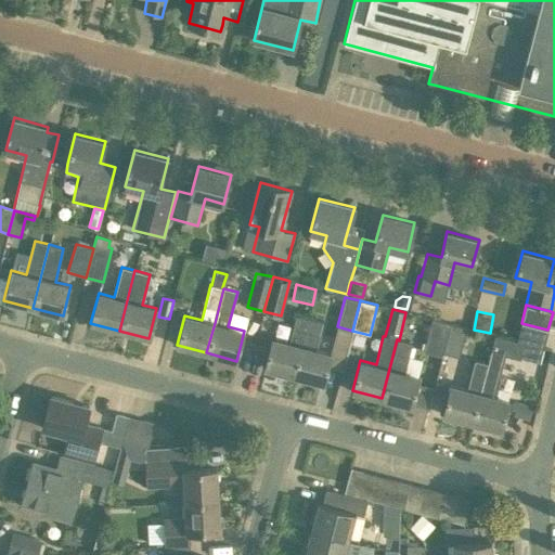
[(265,368),(293,375),(308,317),(297,313),(288,341),(272,338),(265,368)]
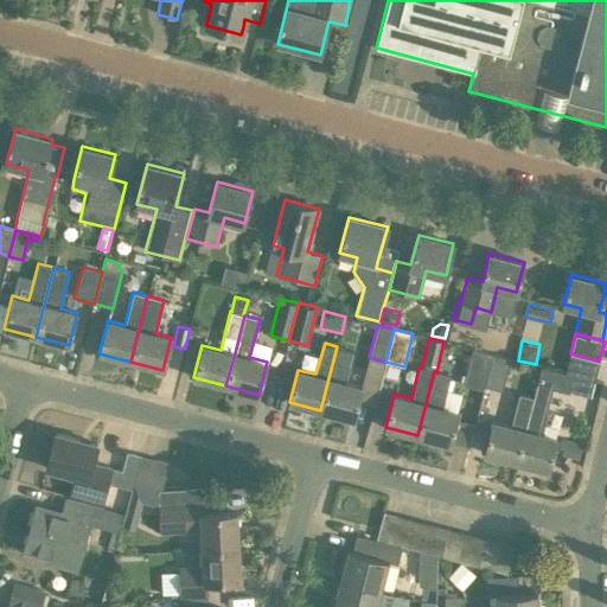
[(353,419),(362,385),(343,381),(351,350),(337,346),(320,410),(353,419)]
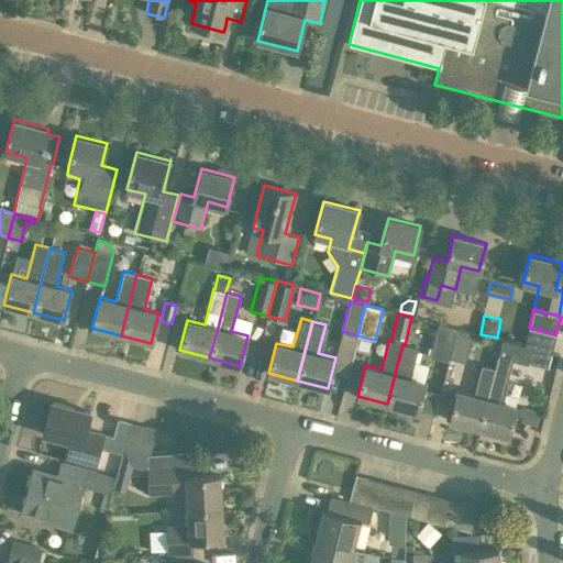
[(429,357),(446,361),(454,328),(438,323),(429,357)]
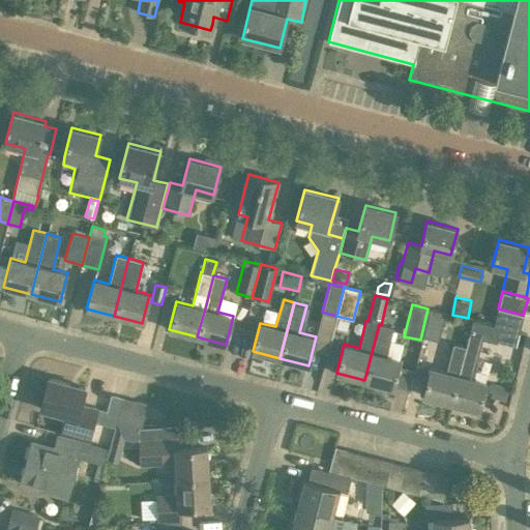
[(453,344),(446,371),(431,366),(445,313),(428,308),(420,340),(422,341),(414,372),(428,376),(422,395),(450,403),(458,374),(464,346),(453,344)]
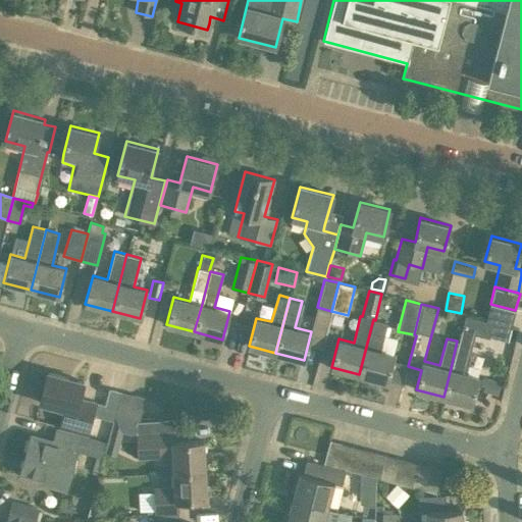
[(515,310),(490,304),(485,320),(493,322),(511,327),(515,310)]
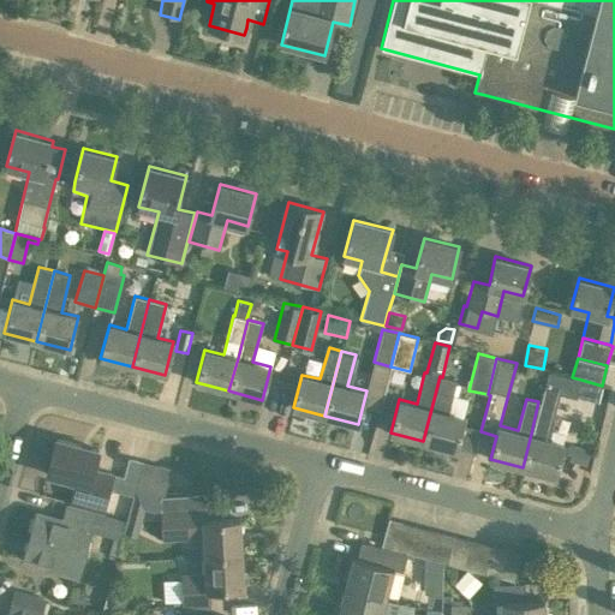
[(556,476),(565,442),(547,437),(559,392),(577,396),(577,395),(598,400),(602,386),(581,380),(572,377),(548,371),(541,402),(538,401),(531,434),(523,467),(556,476)]
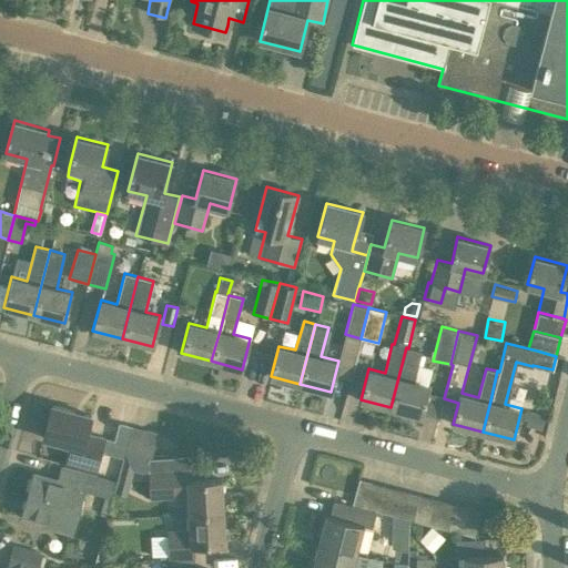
[(422,352),(408,348),(406,347),(391,407),(421,415),(428,384),(414,381),(422,352)]
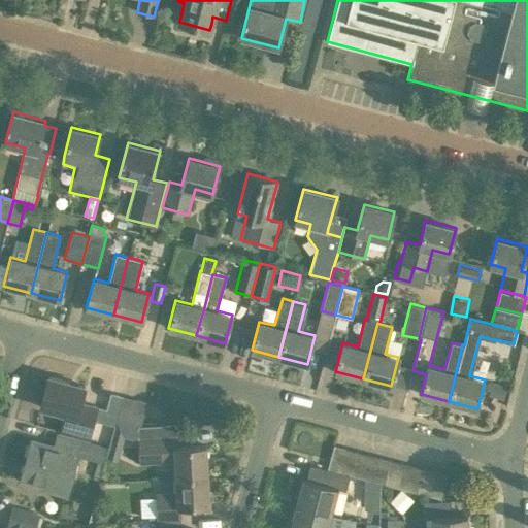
[(89,440),(94,421),(113,426),(122,396),(110,393),(105,408),(80,401),(85,386),(47,376),(40,406),(64,413),(59,432),(89,440)]
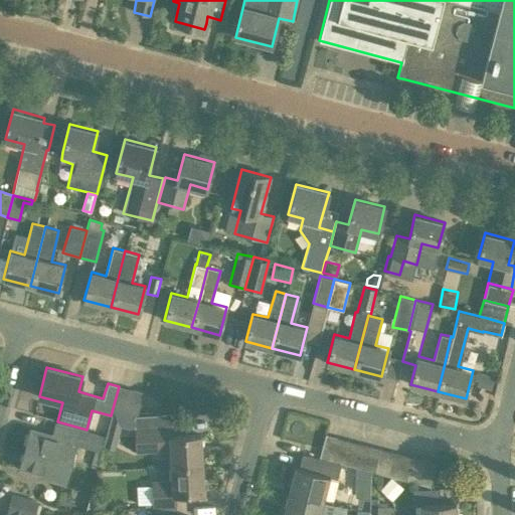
[(477,371),(475,379),(478,380),(477,384),(491,388),(494,375),(477,371)]
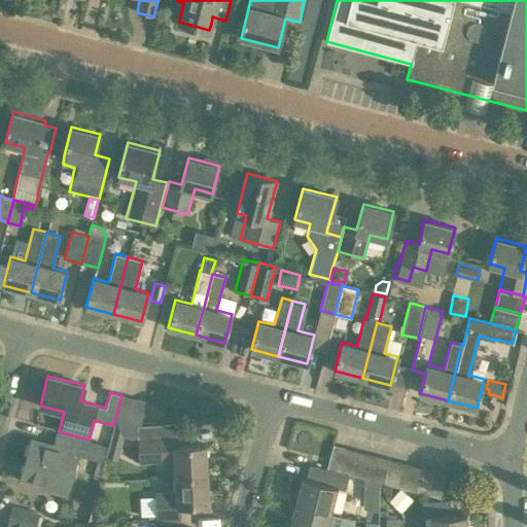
[(128,422),(134,398),(121,395),(113,425),(115,419),(128,422)]
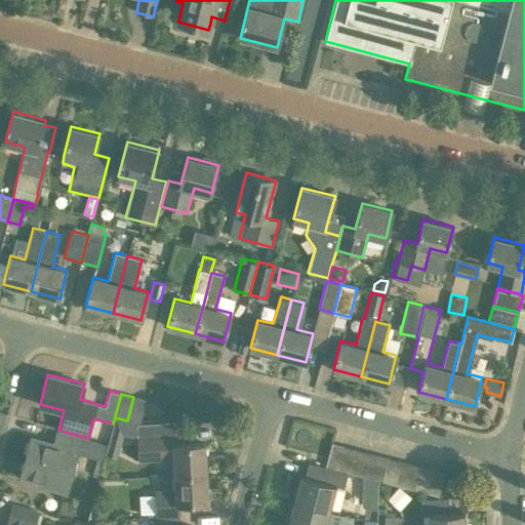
[(147,400),(133,397),(127,420),(137,423),(140,423),(147,400)]
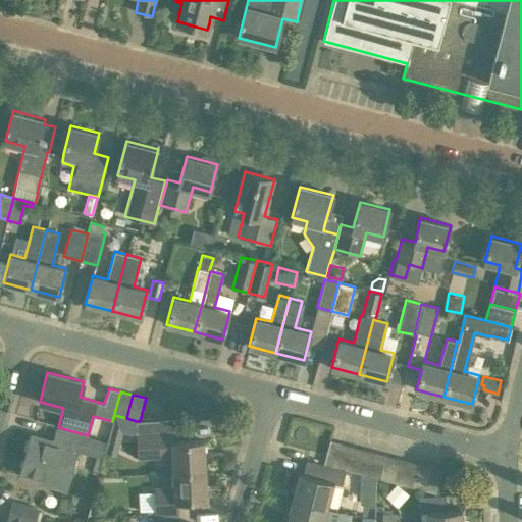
[(138,459),(173,457),(174,471),(204,469),(202,440),(174,442),(172,418),(140,421),(139,421),(137,421),(136,421),(138,459)]
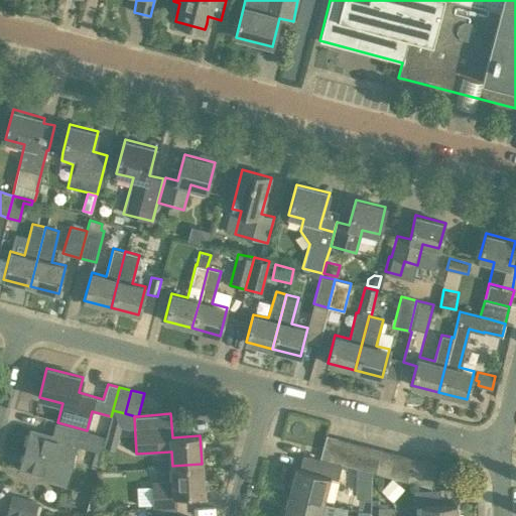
[(49,479),(65,483),(74,445),(95,452),(91,468),(98,469),(104,445),(106,437),(103,437),(104,435),(54,423),(51,435),(30,429),(20,467),(50,475),(49,479)]
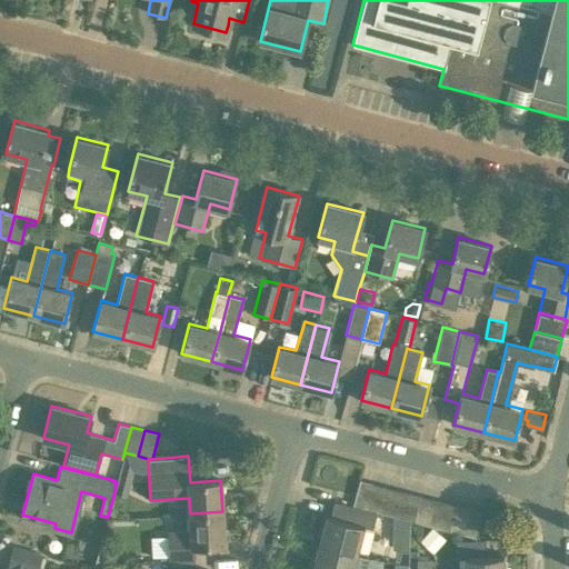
[(121,467),(117,482),(115,491),(126,493),(131,470),(121,467)]
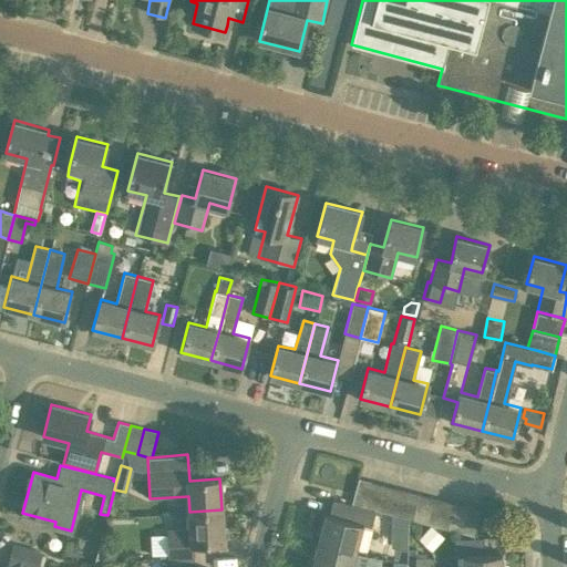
[(351,504),(366,507),(372,482),(359,478),(351,504)]
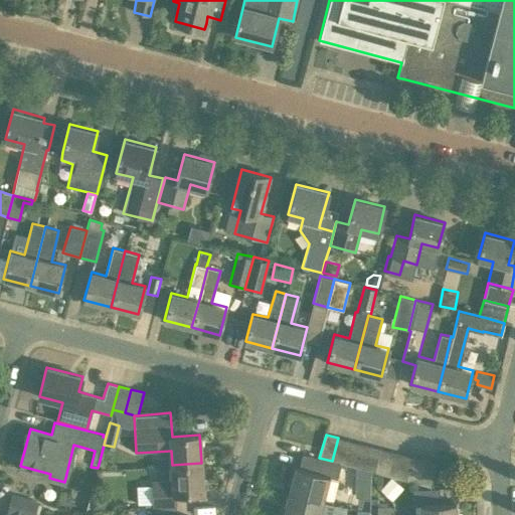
[(338,438),(332,461),(343,464),(349,441),(338,438)]
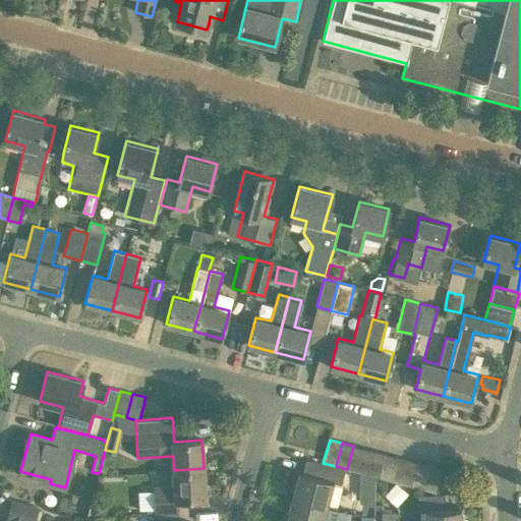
[(353,446),(347,469),(357,472),(364,449),(353,446)]
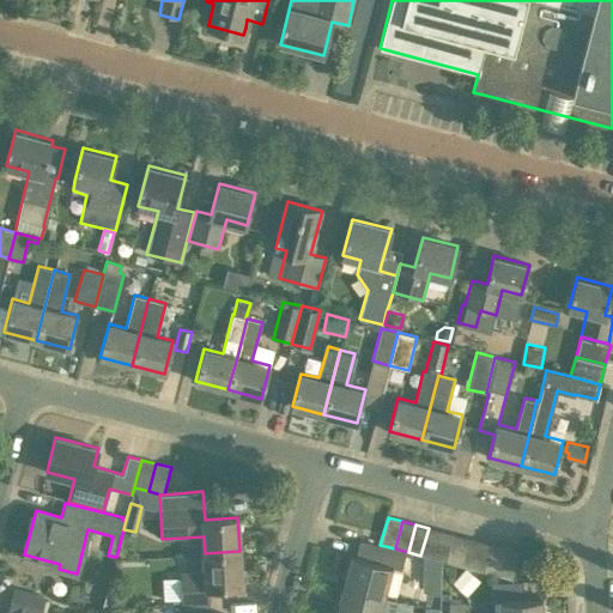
[(432,558),(441,530),(429,528),(420,556),(432,558)]
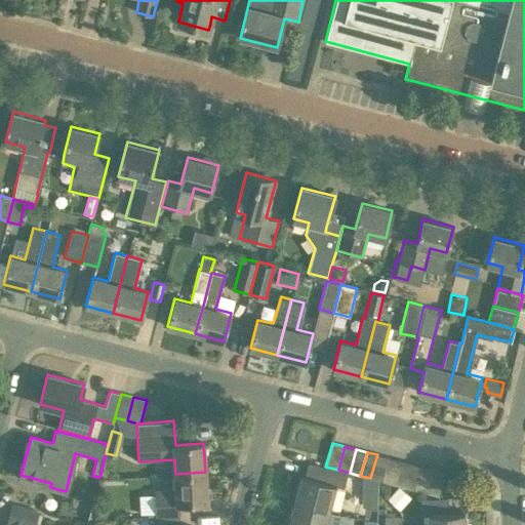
[(377,454),(370,478),(382,481),(389,457),(377,454)]
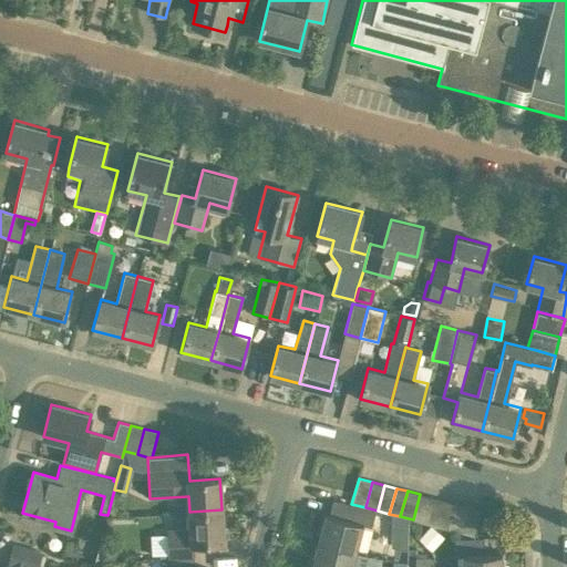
[(420,494),(413,519),(425,523),(432,497),(420,494)]
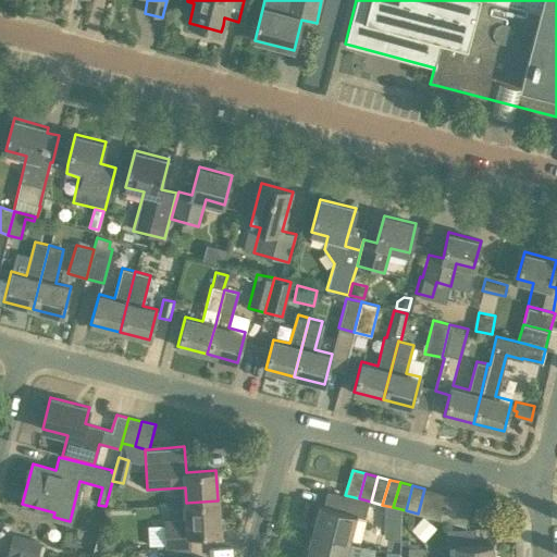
[(424,489),(418,514),(430,517),(436,492),(424,489)]
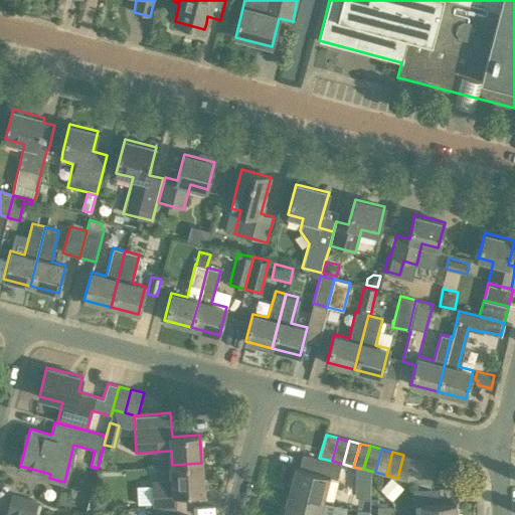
[(296,466),(289,491),(323,500),(330,475),(331,475),(334,463),(303,455),(300,467),(296,466)]
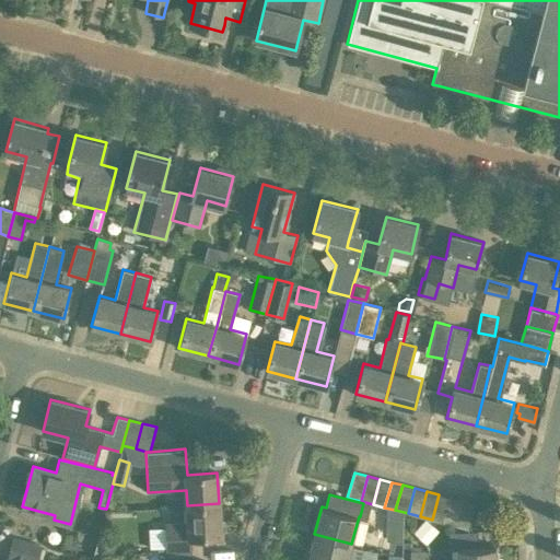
[(439,494),(432,520),(444,523),(450,497),(439,494)]
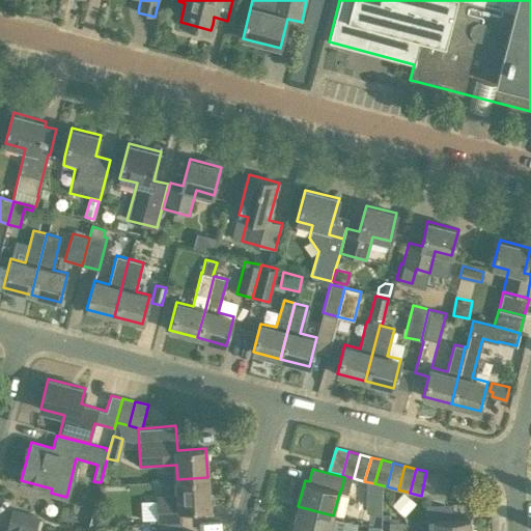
[(426,471),(421,496),(431,499),(438,474),(426,471)]
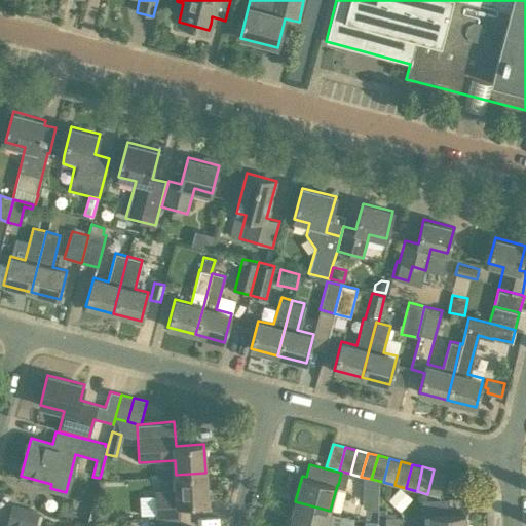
[(446,473),(434,470),(427,494),(440,497),(446,473)]
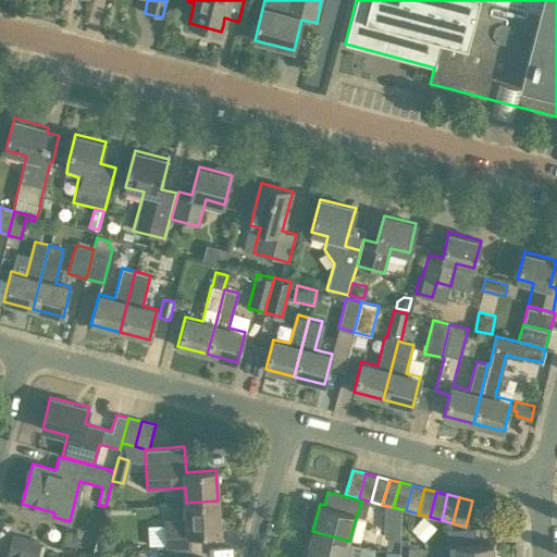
[(218,500),(186,503),(187,518),(163,520),(166,548),(190,547),(192,546),(190,533),(220,532),(218,500)]
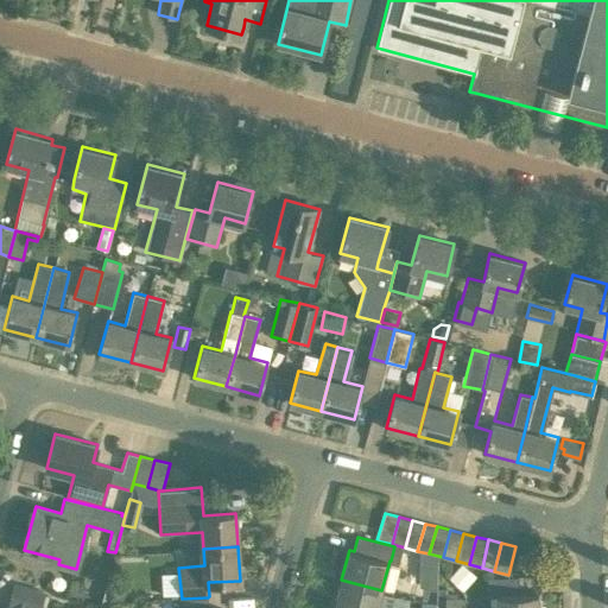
[(489,606),(495,606),(495,607),(538,607),(538,593),(519,593),(518,576),(488,577),(489,606)]
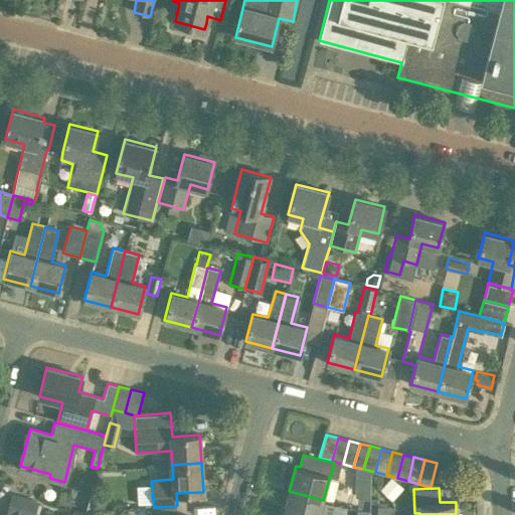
[(283,514),(285,514),(318,514),(323,500),(289,491),(283,514)]
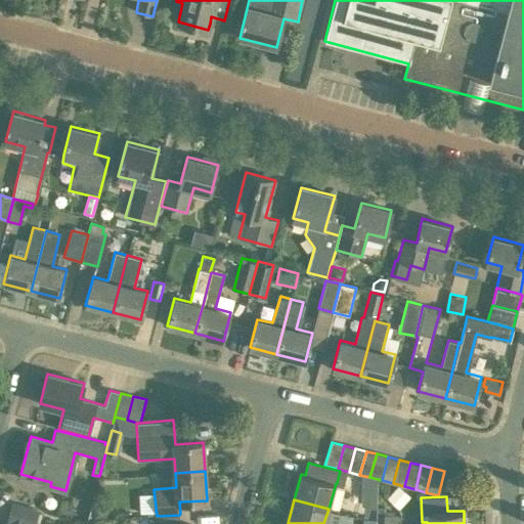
[(7,521),(10,522),(9,523),(35,523),(38,510),(11,501),(7,521)]
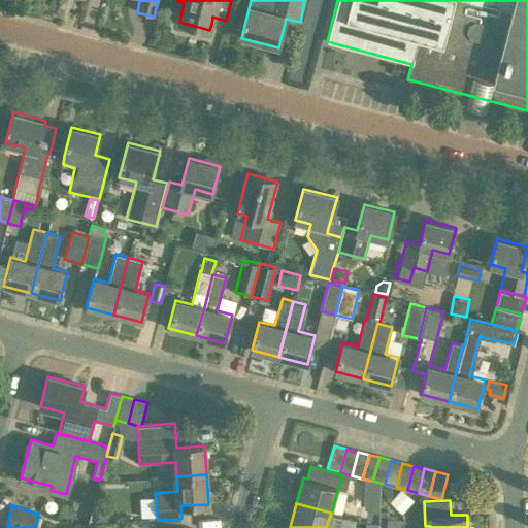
[(93,509),(94,521),(106,520),(106,514),(99,508),(93,509)]
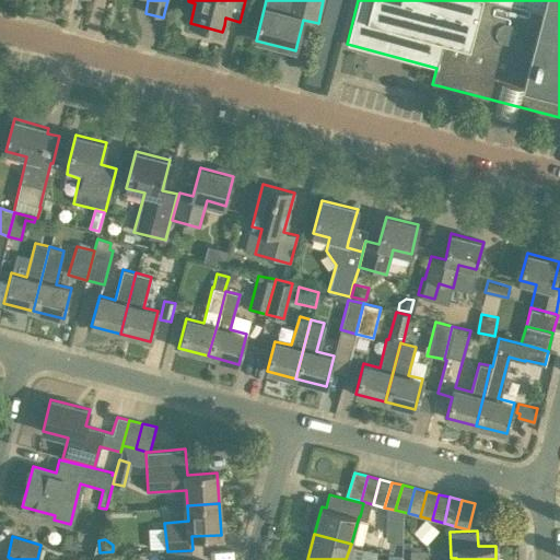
[(356,539),(349,559),(359,559),(364,543),(356,539)]
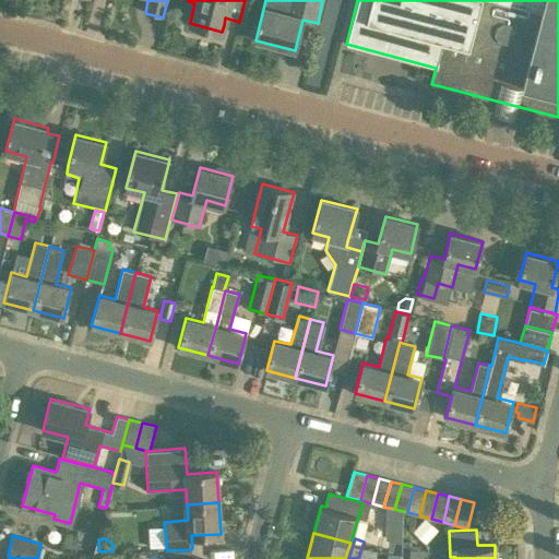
[(376,558),(377,547),(361,546),(359,558),(376,558)]
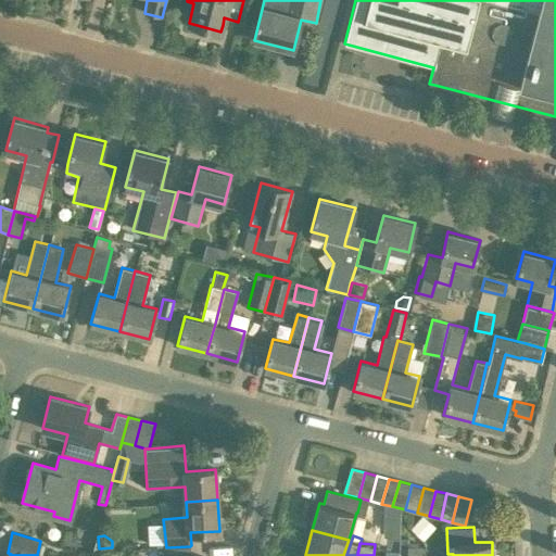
[(166,555),(190,555),(190,546),(166,547),(166,555)]
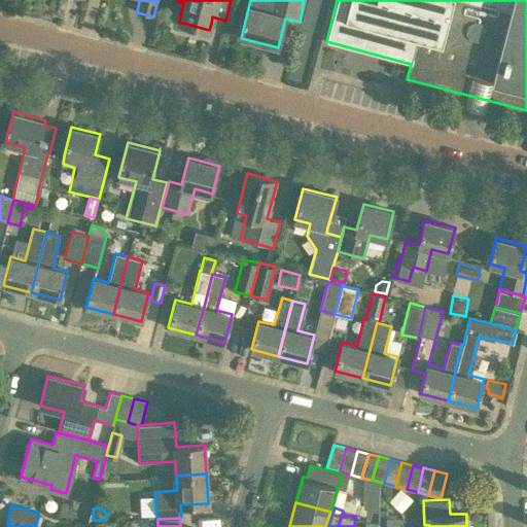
[(386,518),(385,526),(398,526),(398,518),(386,518)]
